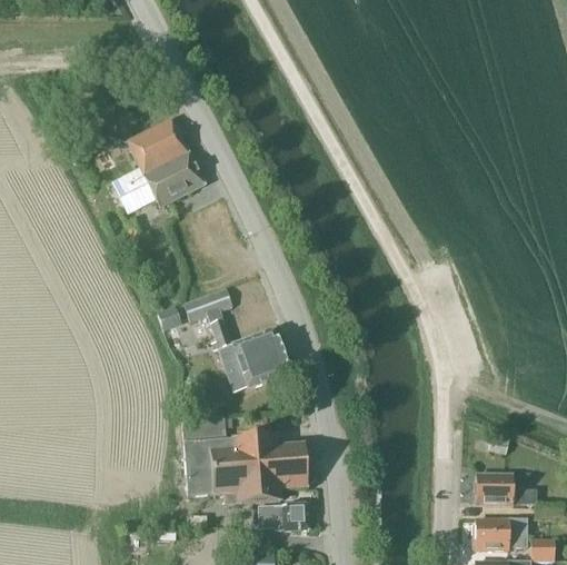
[(145,174),(149,182),(153,192),(160,207),(205,184),(172,120),(129,142),(145,174)]
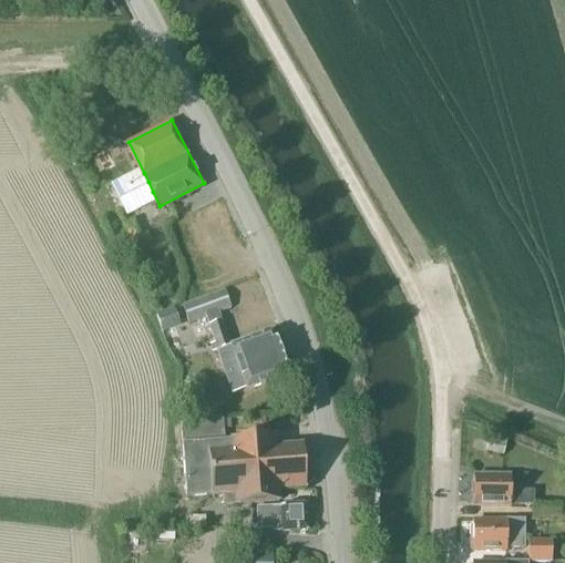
[(207,315),(209,323),(223,318),(219,310),(232,306),(225,286),(183,302),(189,321),(207,315)]
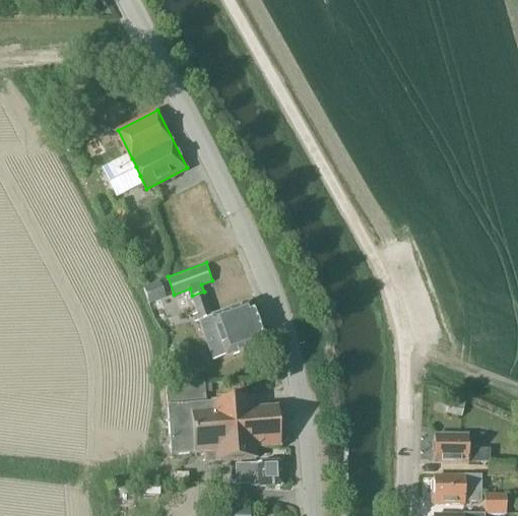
[(167,296),(159,280),(144,286),(150,302),(167,296)]
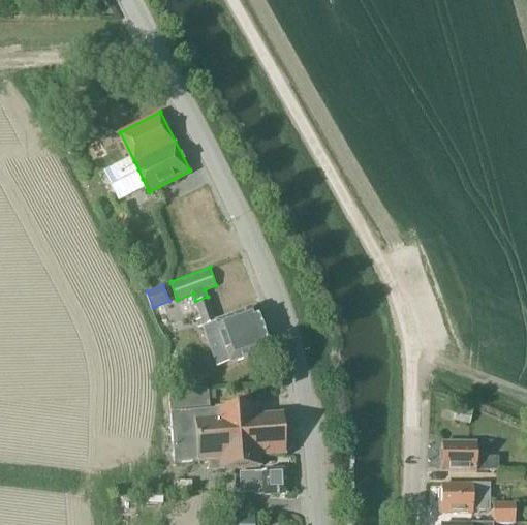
[(229,362),(270,347),(265,332),(261,321),(260,322),(255,306),(215,319),(208,297),(195,301),(205,329),(211,348),(214,347),(220,364),(229,361),(229,362)]
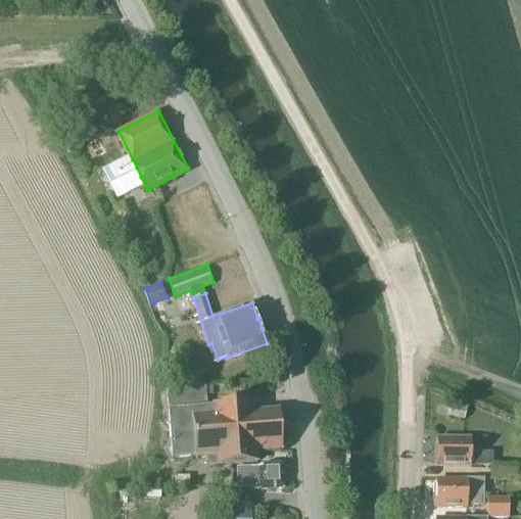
[(214,404),(202,404),(201,394),(206,393),(205,382),(168,385),(169,407),(173,456),(196,455),(206,454),(206,463),(218,462),(218,463),(257,460),(257,450),(282,447),(281,437),(282,437),(280,419),(279,408),(254,410),(253,399),(214,403),(214,404)]
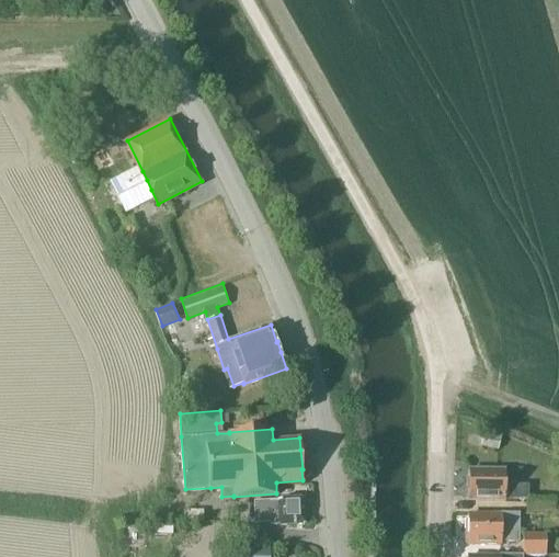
[(485,430),(481,444),(498,447),(501,434),(485,430)]
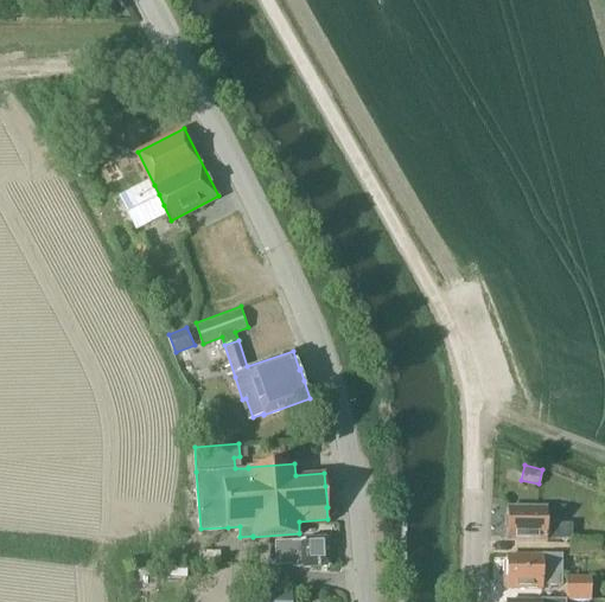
[(573,522),(567,522),(548,522),(548,507),(508,507),(508,512),(505,513),(505,522),(508,524),(508,538),(548,538),(548,537),(573,537),(573,522)]
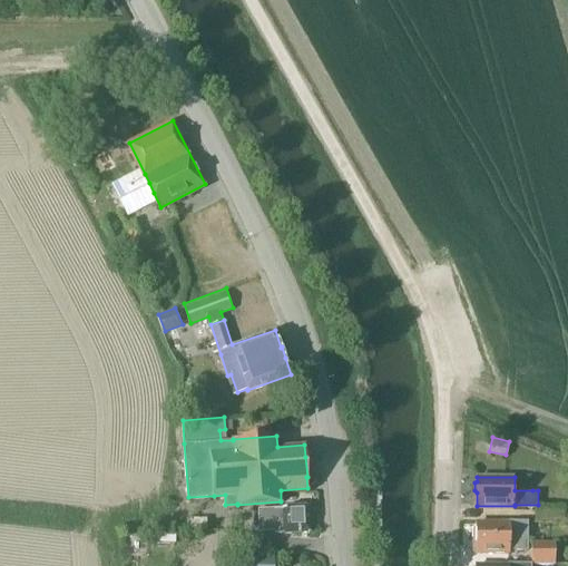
[(309,507),(310,507),(310,505),(258,507),(260,529),(275,529),(275,532),(285,532),(310,530),(309,507)]
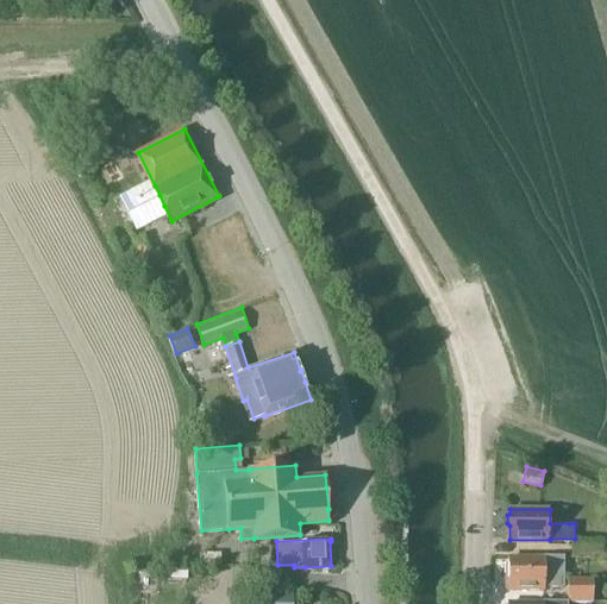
[(221,552),(205,552),(206,561),(221,561),(221,552)]
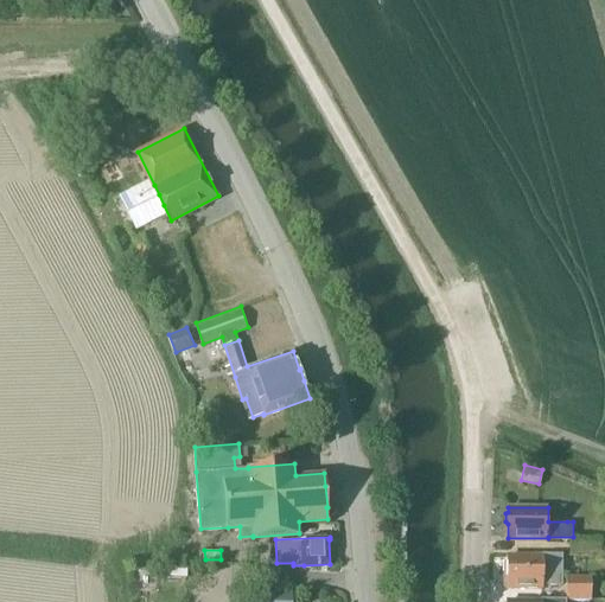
[(562,583),(562,569),(562,554),(545,554),(545,555),(508,555),(507,558),(504,561),(504,569),(507,571),(508,586),(543,587),(543,583),(562,583)]
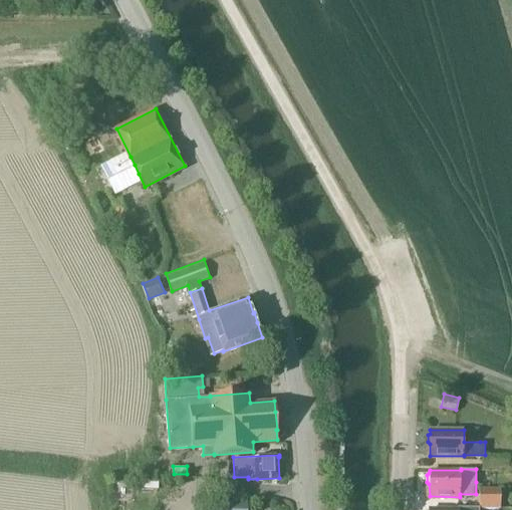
[(128,479),(116,479),(116,490),(122,490),(128,485),(128,479)]
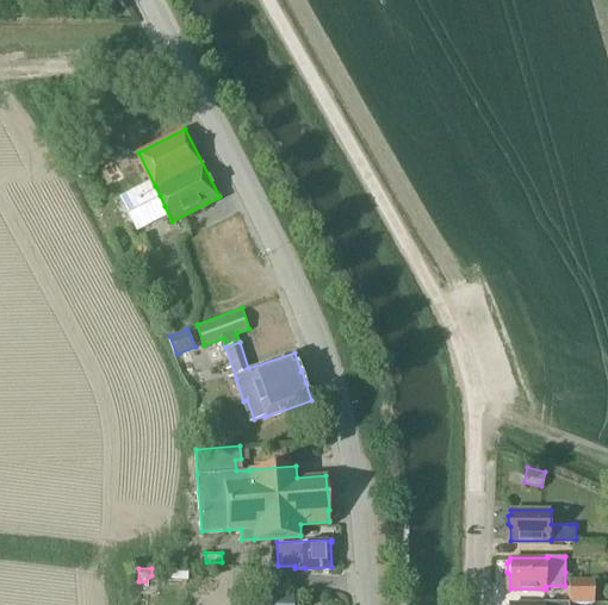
[(595,577),(570,577),(570,600),(595,600),(595,577)]
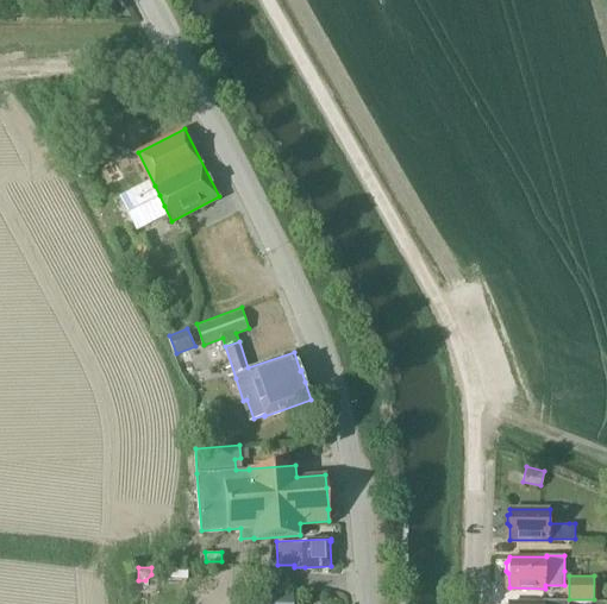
[(256,603),(294,603),(294,591),(257,591),(256,603)]
